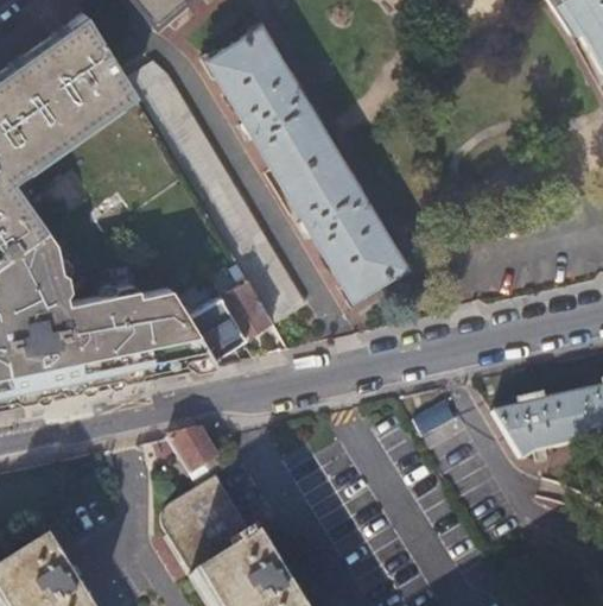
[(143,0),(157,18),(178,0),(143,0)]
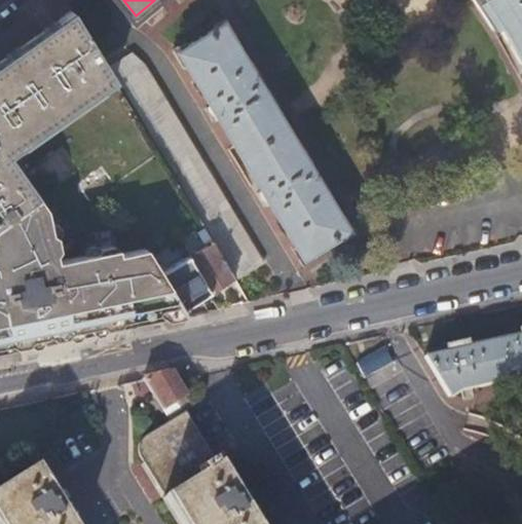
[(486,0),(505,26),(521,57),(521,0),(486,0)]
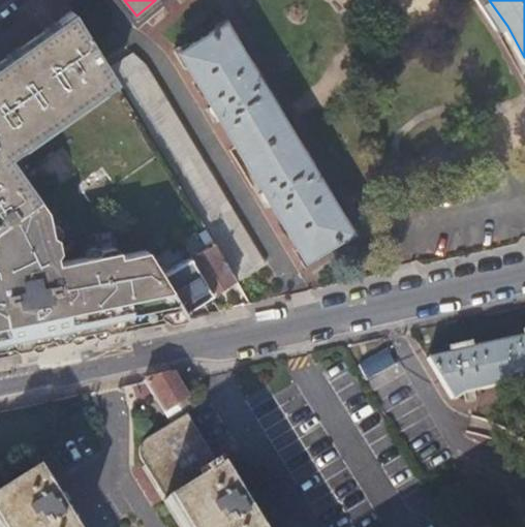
[(0,353),(190,315),(163,272),(141,237),(61,252),(54,214),(12,156),(78,110),(118,82),(71,10),(29,39),(21,45),(11,52),(0,59),(0,353)]
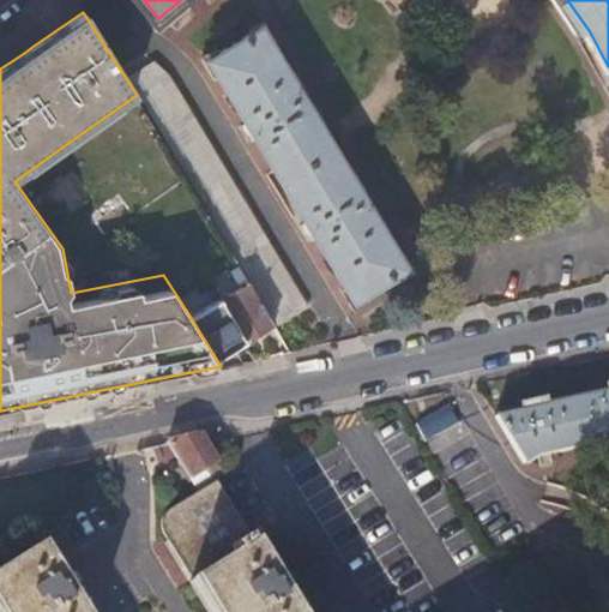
[(263,21),(204,57),(355,307),(415,271),(263,21)]
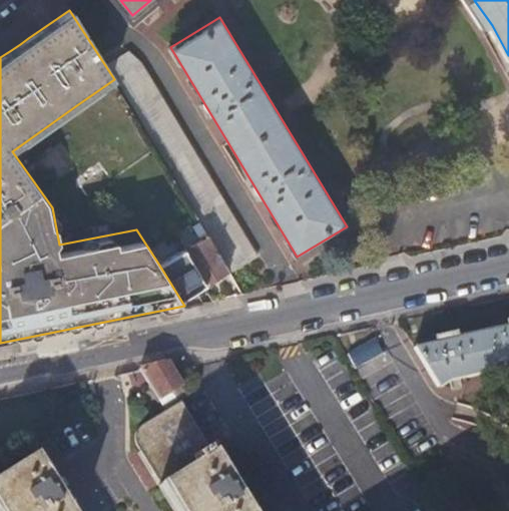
[(145,58),(119,75),(236,271),(263,254),(145,58)]
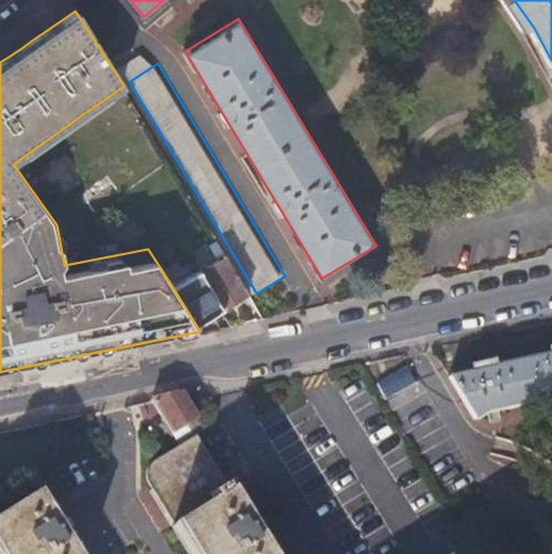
[(228,252),(172,286),(200,331),(234,324),(224,306),(251,290),(228,252)]
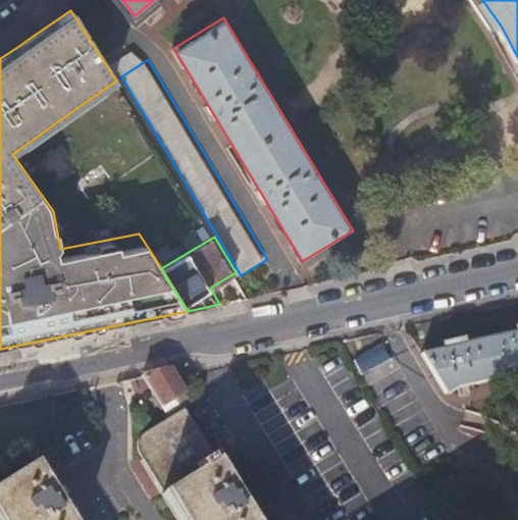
[(449,346),(424,351),(448,390),(459,383),(517,369),(517,329),(468,341),(467,336),(447,341),(449,346)]
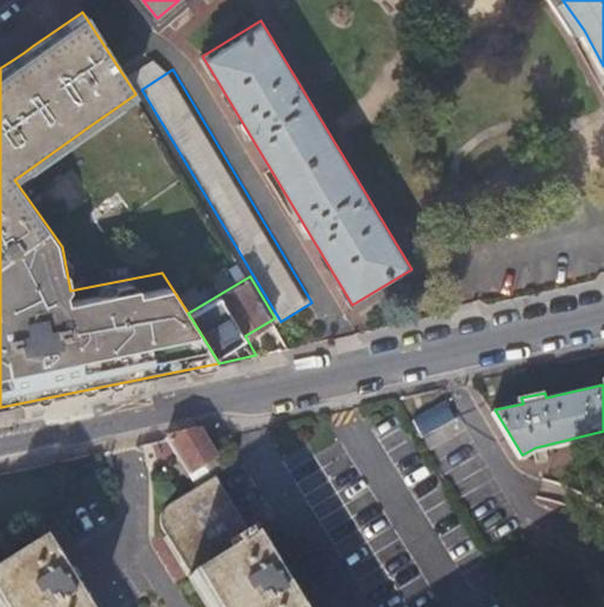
[(206,426),(170,435),(200,483),(220,471),(228,465),(213,439),(206,426)]
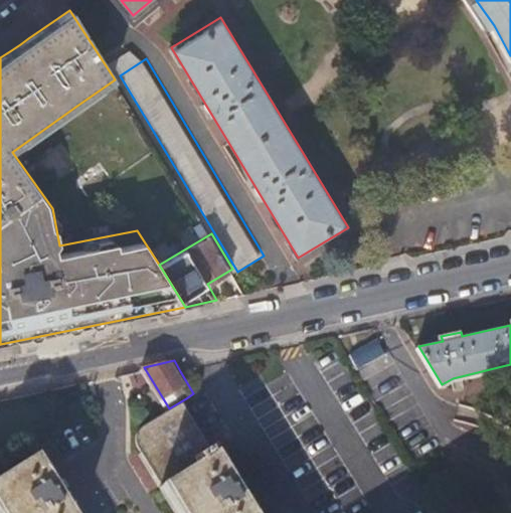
[(257,512),(186,398),(169,408),(145,424),(143,426),(141,429),(140,434),(140,437),(140,440),(142,444),(184,512),(257,512)]
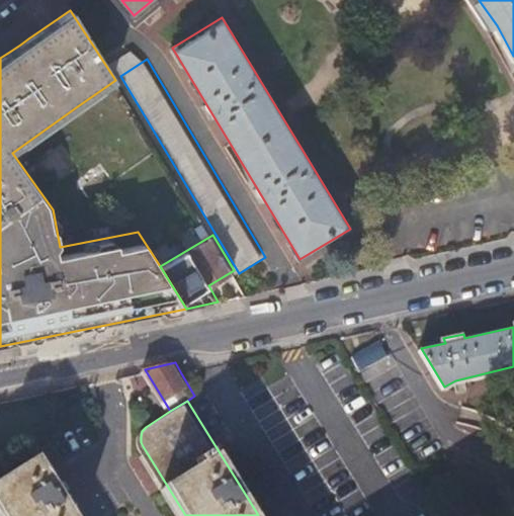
[(0,511),(3,515),(76,515),(39,455),(0,479),(0,511)]
